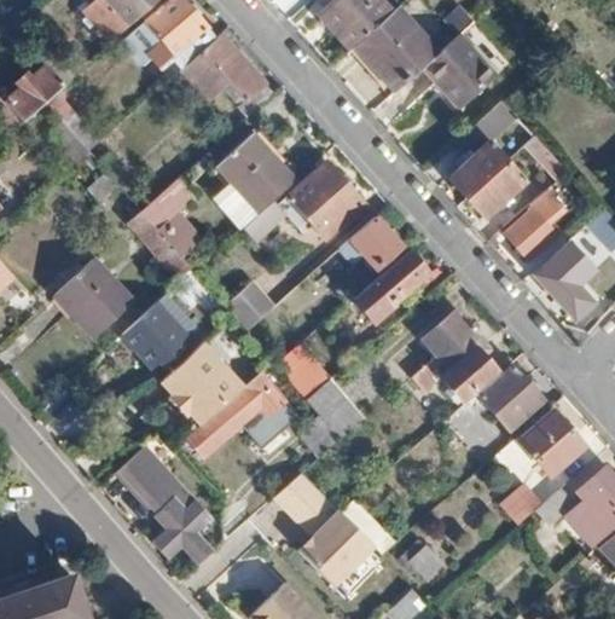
[(105,0),(96,0),(86,9),(111,40),(128,25),(105,0)]
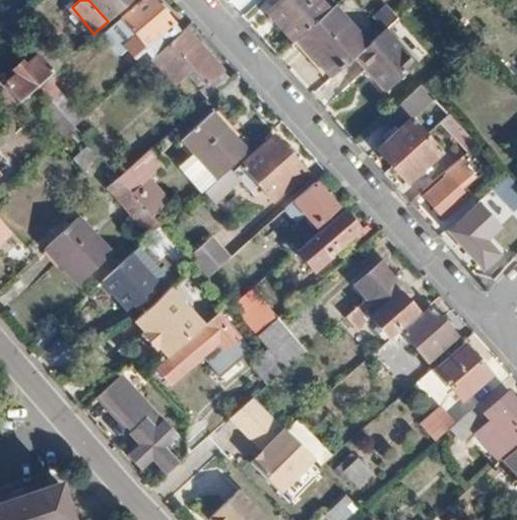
[(88,0),(108,21),(132,0),(88,0)]
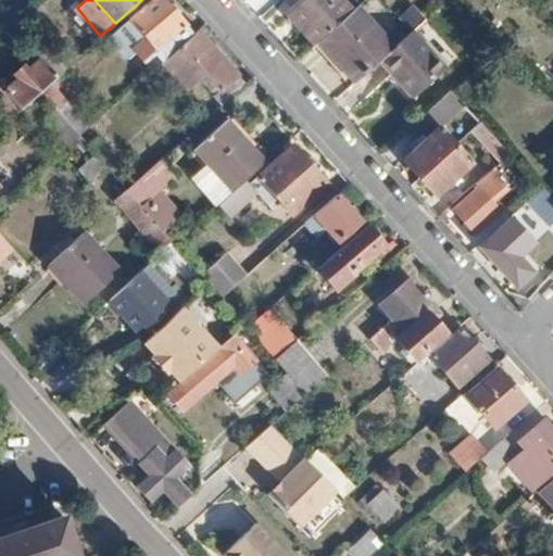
[(195,35),(163,0),(153,0),(132,19),(146,35),(133,46),(153,71),(164,62),(195,35)]
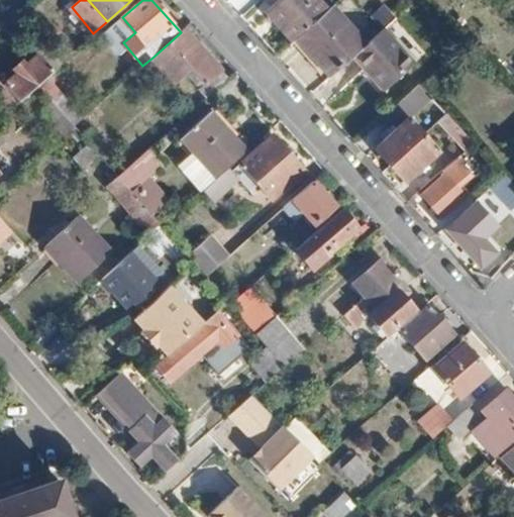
[(283,0),(268,14),(292,43),(327,13),(315,0),(283,0)]
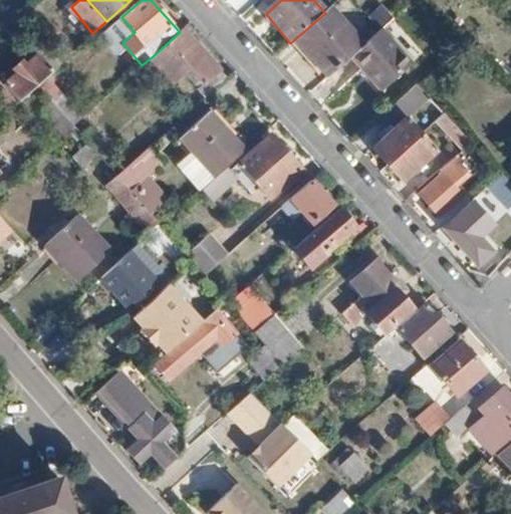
[(363,47),(330,8),(325,13),(290,43),(324,82),(352,57),(363,47)]
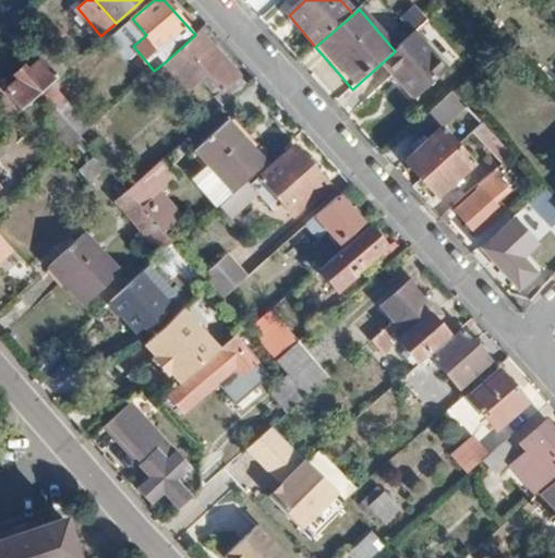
[(239,77),(200,31),(195,35),(165,62),(185,88),(203,72),(221,92),(239,77)]
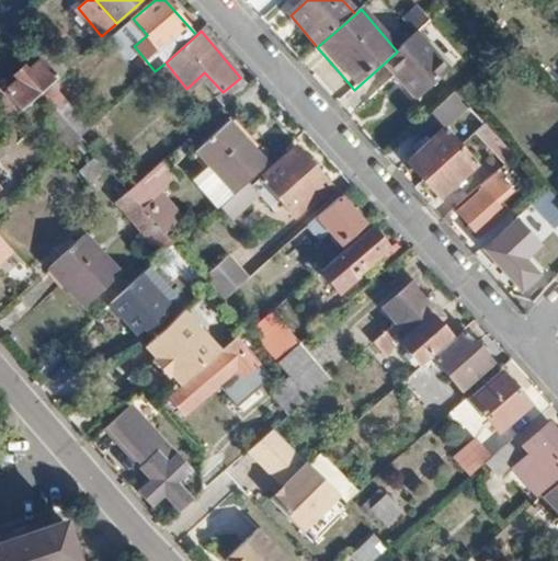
[(397,52),(385,63),(420,101),(454,69),(420,32),(397,52)]
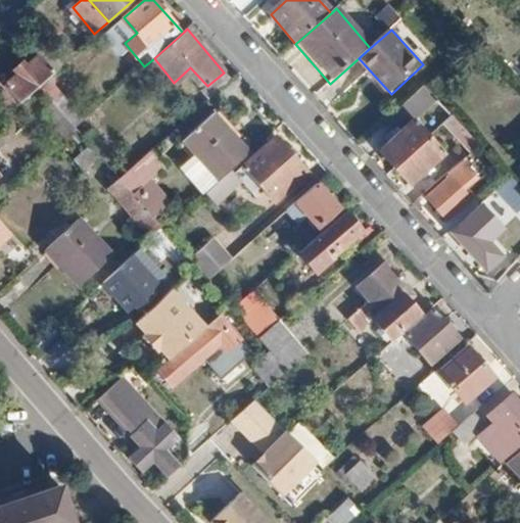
[(1,83),(17,103),(62,63),(51,51),(41,58),(37,53),(24,63),(20,58),(9,68),(13,74),(1,83)]
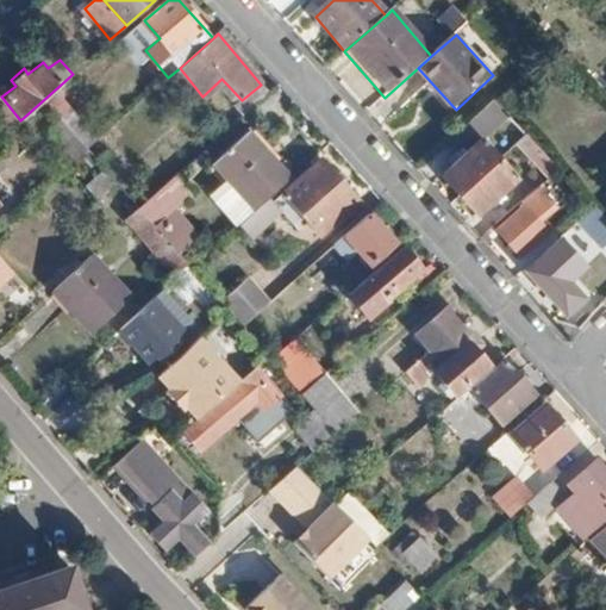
[(0,95),(0,123),(7,132),(20,120),(1,97),(0,95)]
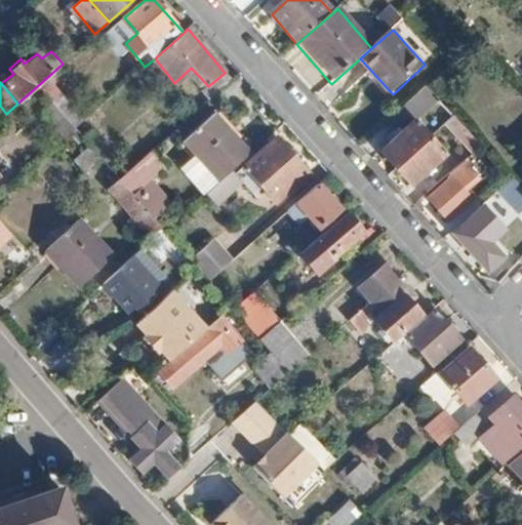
[(447,111),(446,112),(426,88),(392,117),(404,131),(380,153),(409,186),(443,156),(426,136),(442,122),(456,138),(450,144),(464,158),(479,145),(471,135),(447,111)]
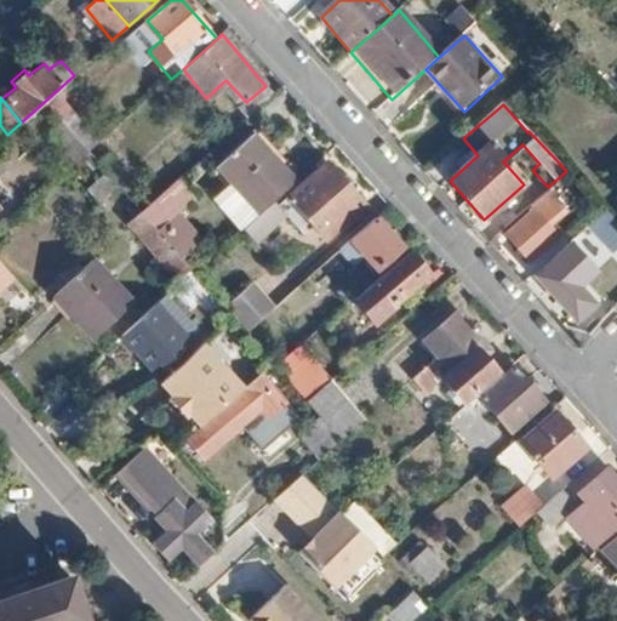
[(300,182),(253,134),(217,167),(239,191),(222,208),(244,232),(264,214),(300,182)]
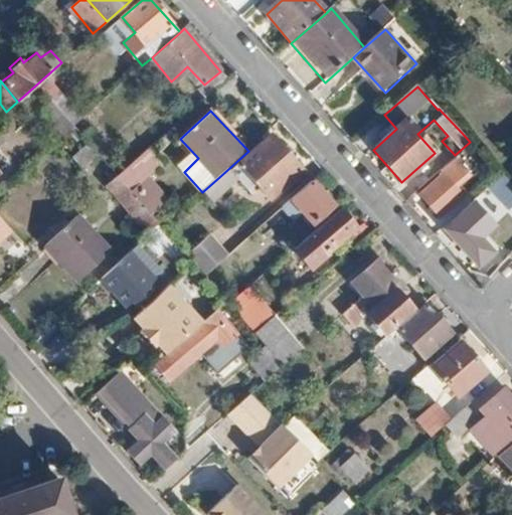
[(63,114),(52,122),(64,137),(74,129),(63,114)]
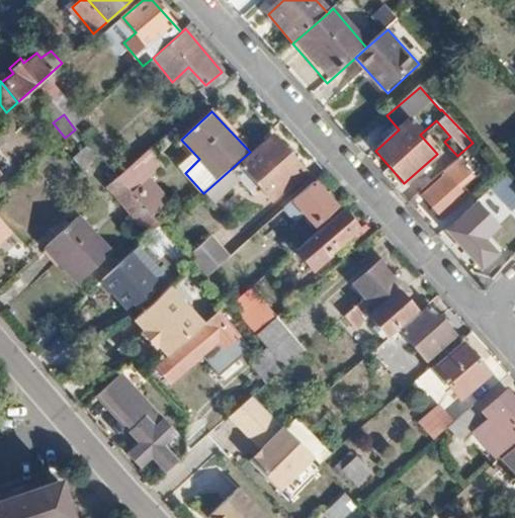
[(274,138),(244,165),(275,200),(306,173),(274,138)]
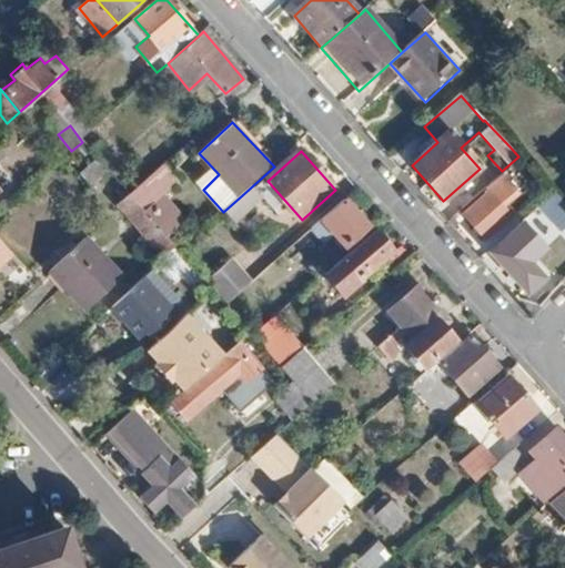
[(181,181),(165,163),(130,195),(145,213),(181,181)]
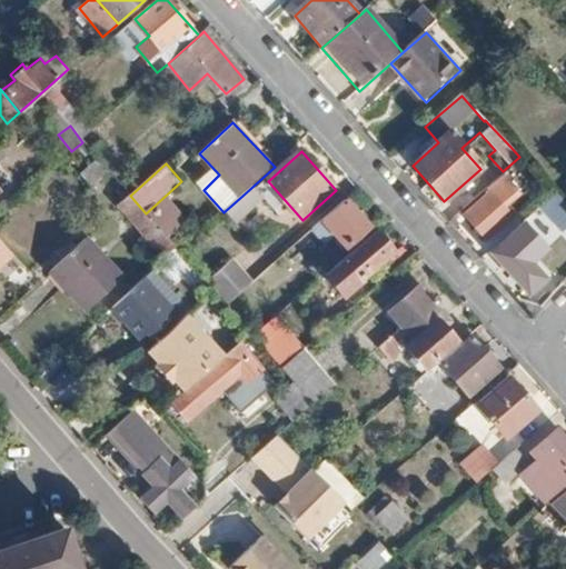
[(488,191),(464,213),(486,238),(510,216),(488,191)]
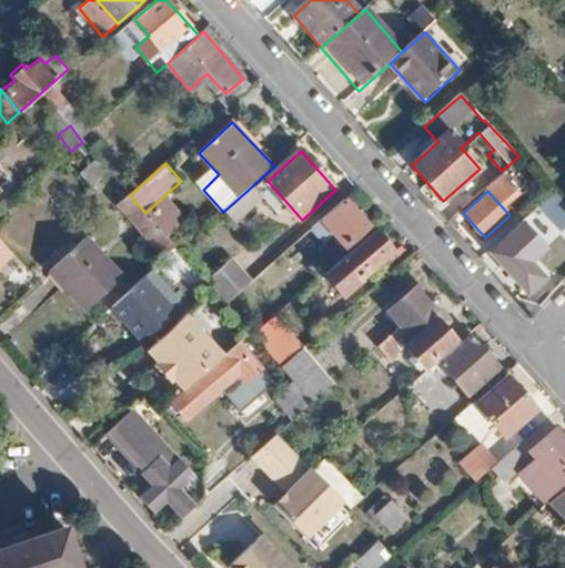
[(564,208),(551,193),(522,220),(564,265),(564,208)]
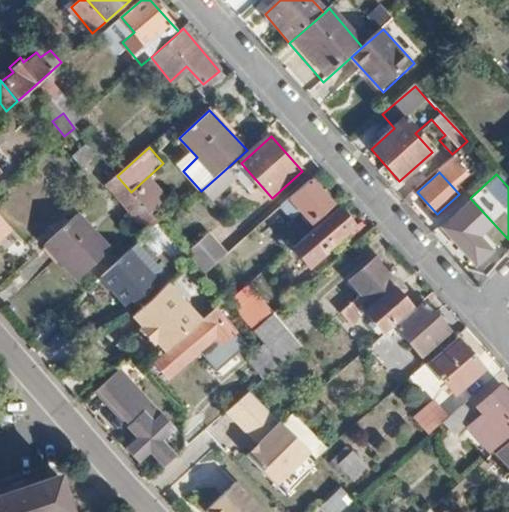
[(131,192),(117,176),(105,186),(147,232),(158,221),(131,192)]
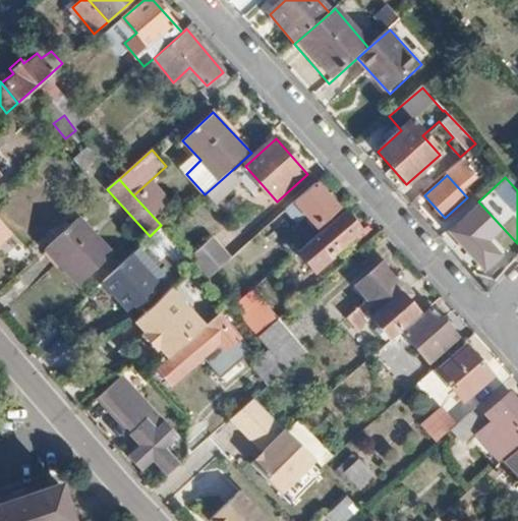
[(222,179),(205,194),(215,205),(231,190),(222,179)]
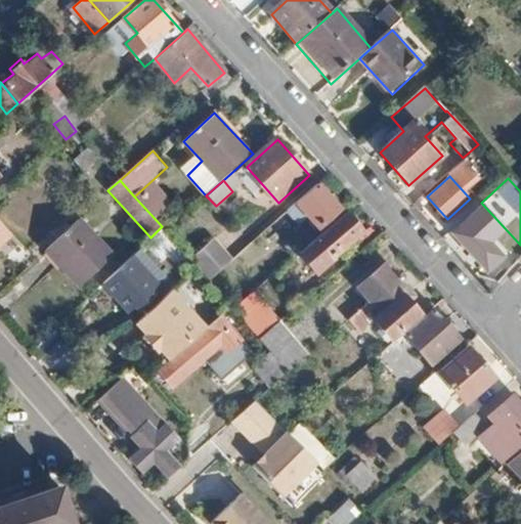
[(341,210),(319,184),(299,203),(319,227),(341,210)]
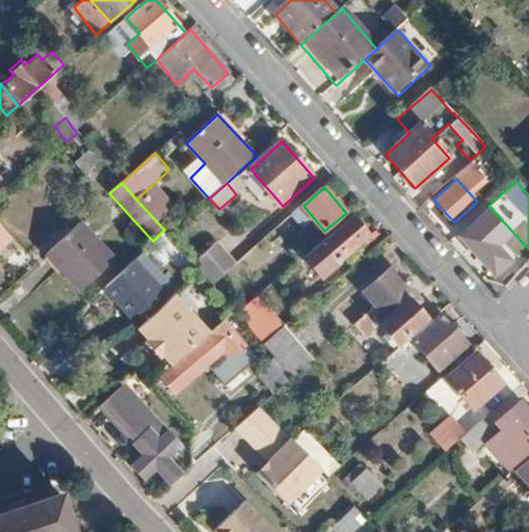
[(352,217),(303,257),(321,278),(340,263),(339,261),(368,236),(352,217)]
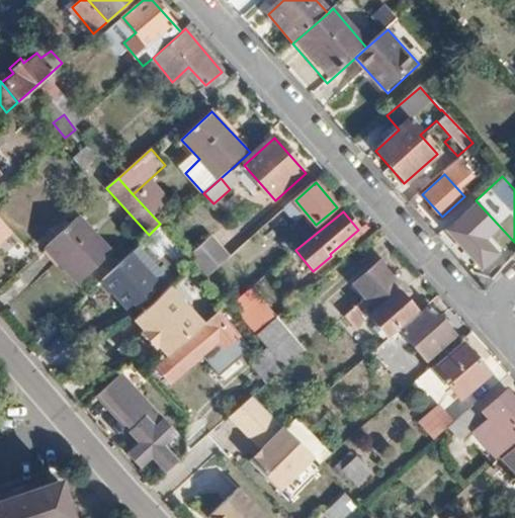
[(75,213),(44,242),(77,279),(109,251),(75,213)]
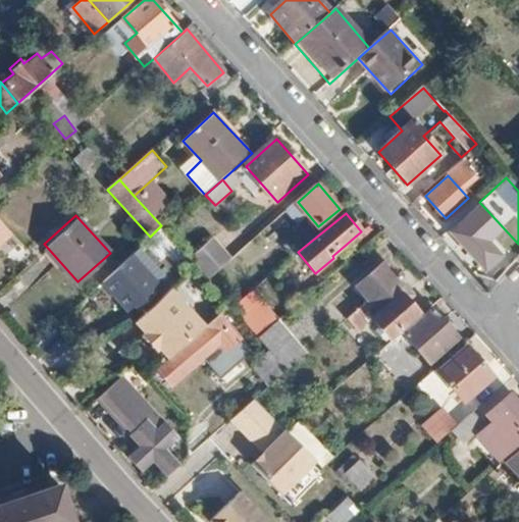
[(466,217),(451,232),(484,269),(500,254),(466,217)]
